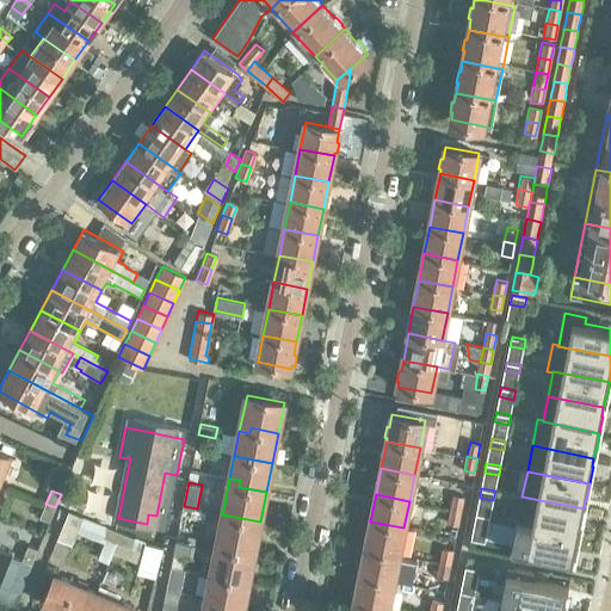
[(454,494),(451,508),(461,511),(464,497),(454,494)]
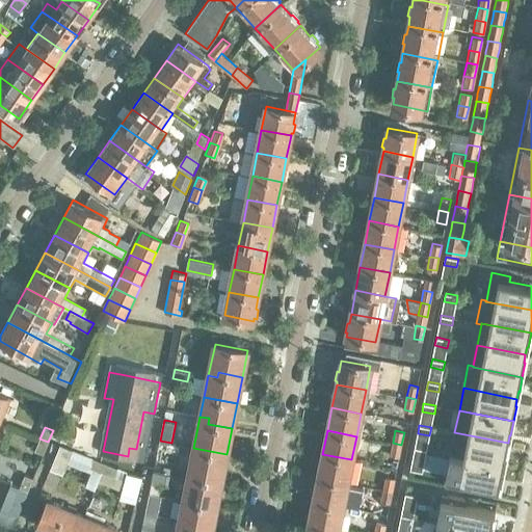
[(508,443),(454,432),(450,454),(505,464),(507,451),(506,450),(508,443)]
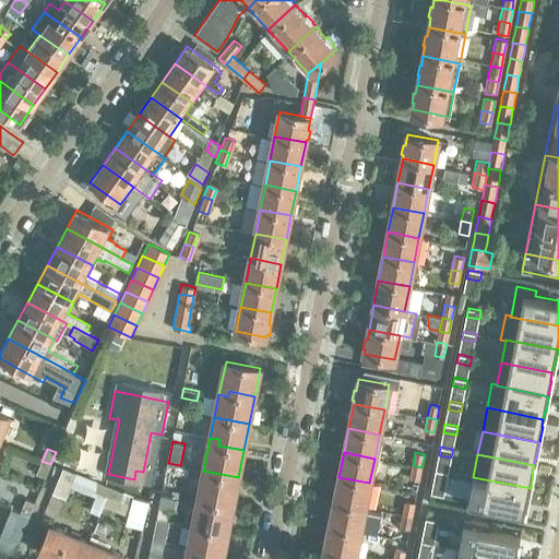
[(46,476),(50,464),(42,461),(37,473),(46,476)]
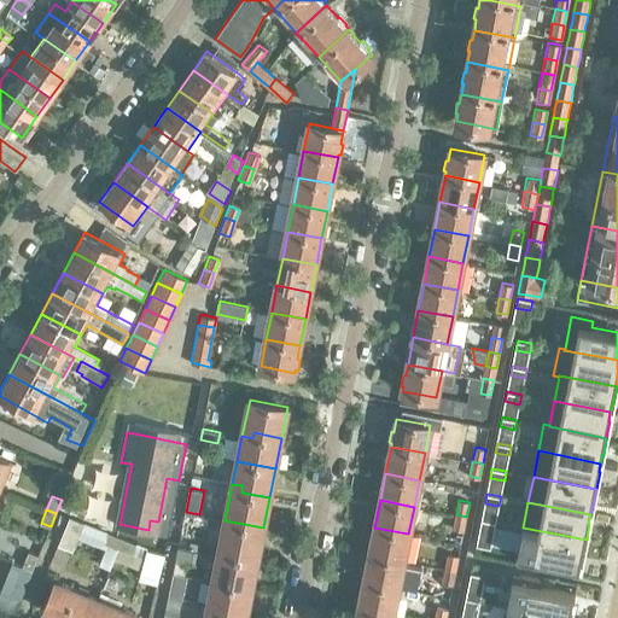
[(466,517),(456,514),(453,529),(464,531),(466,517)]
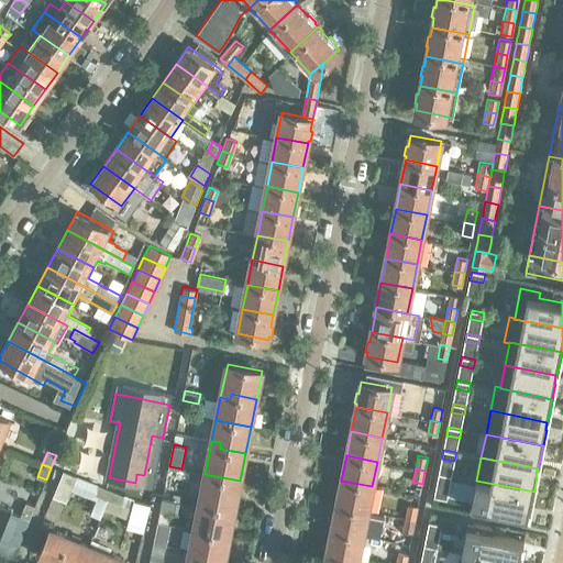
[(66,500),(72,489),(76,477),(77,475),(63,470),(53,495),(66,500)]
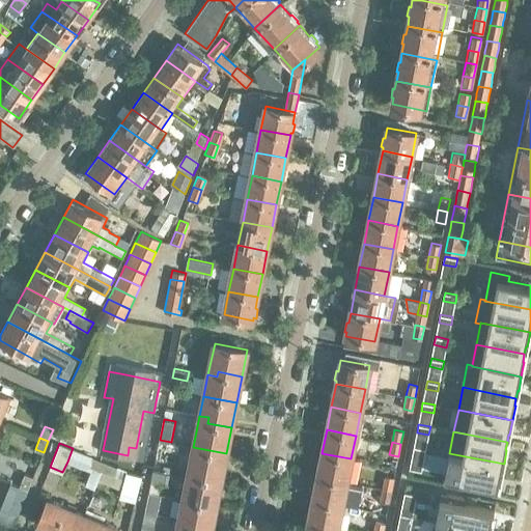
[(414,446),(412,454),(424,457),(426,449),(414,446)]
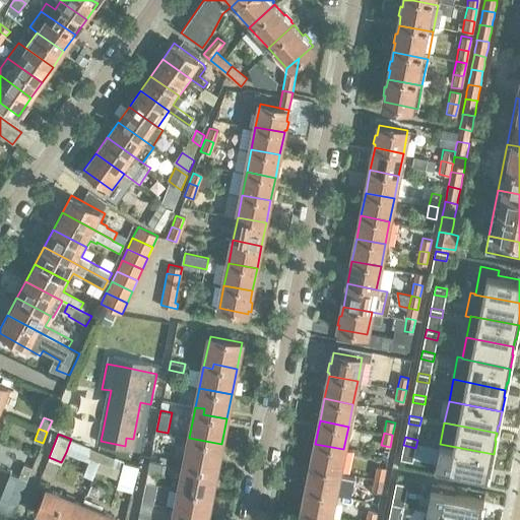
[(216,469),(221,444),(189,438),(183,468),(192,469),(193,464),(216,469)]
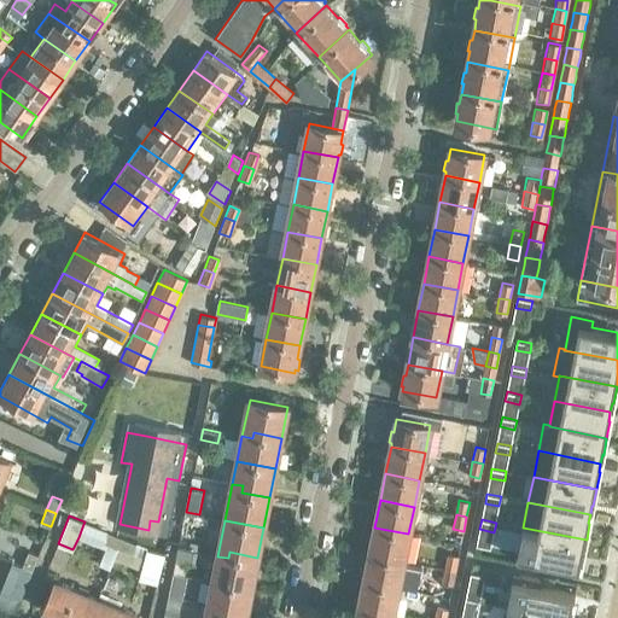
[(100,540),(122,548),(126,541),(83,524),(79,537),(98,544),(100,540)]
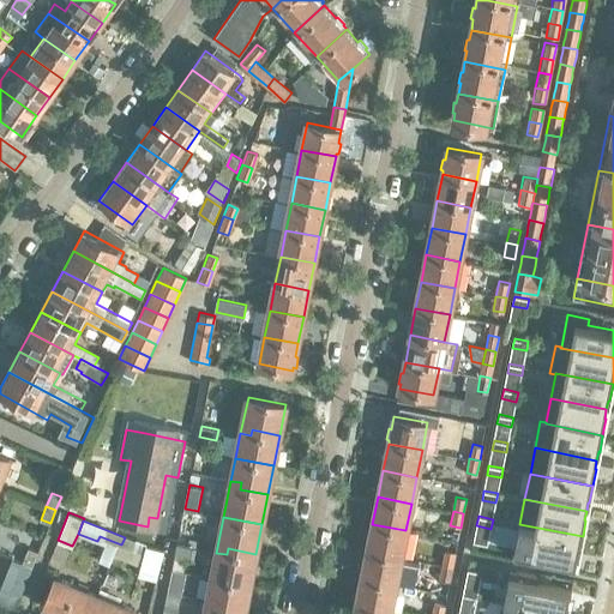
[(367,551),(401,558),(405,530),(372,524),(367,551)]
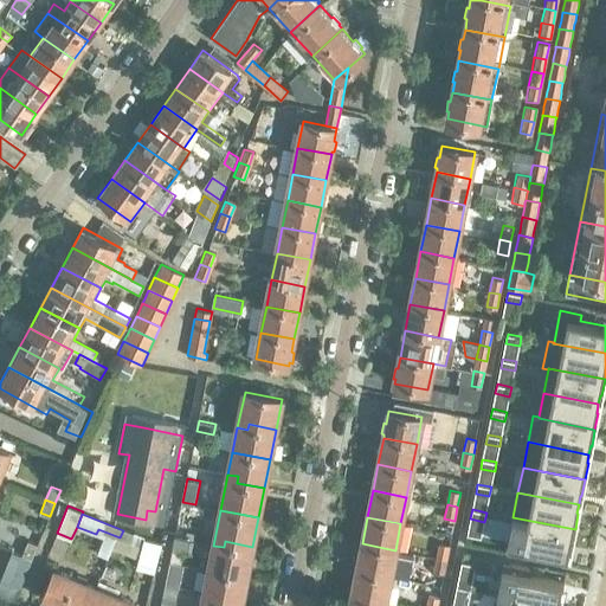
[(572,546),(575,529),(513,517),(507,549),(534,555),(535,549),(569,556),(569,554),(568,554),(571,546),(572,546)]
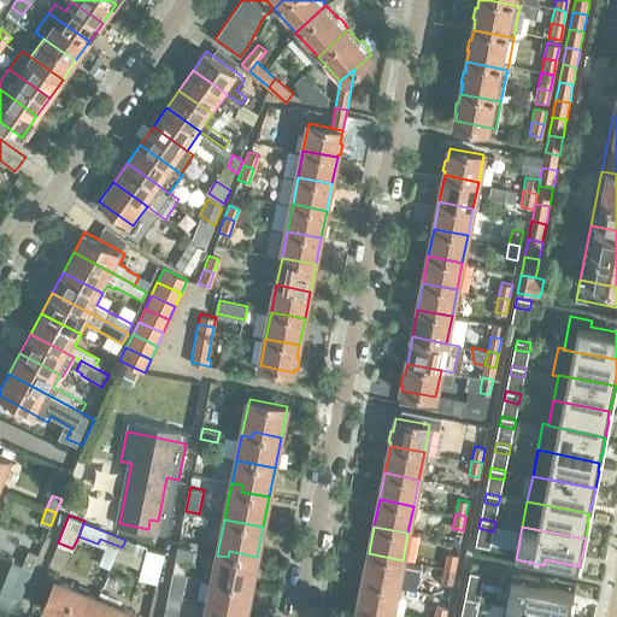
[(125,540),(122,547),(136,553),(139,546),(125,540)]
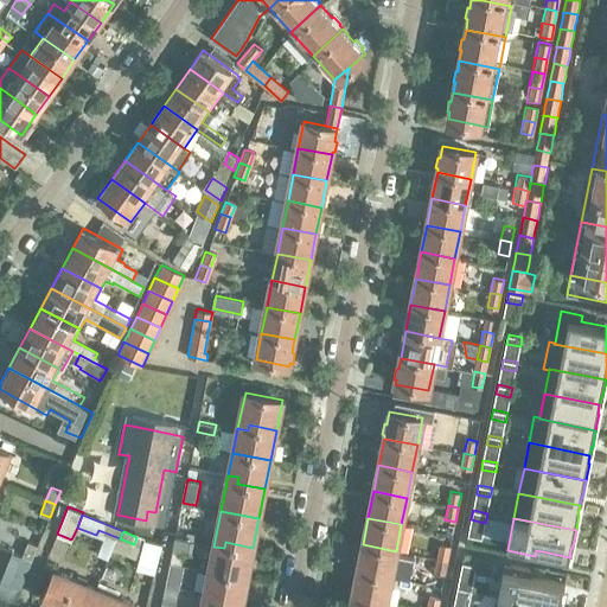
[(136,568),(154,573),(158,557),(161,544),(145,540),(140,553),(136,568)]
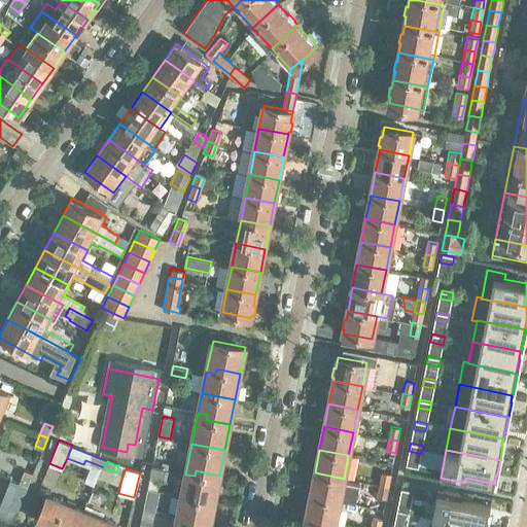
[(28,486),(33,473),(23,469),(19,482),(28,486)]
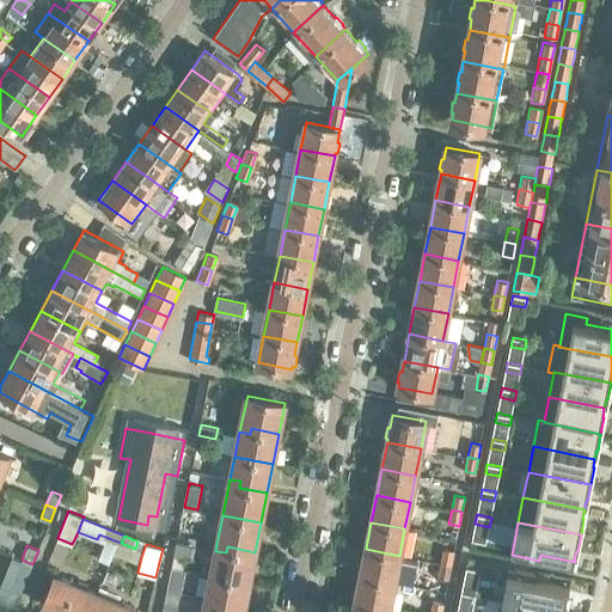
[(215,551),(210,575),(249,582),(255,552),(227,546),(226,552),(215,551)]
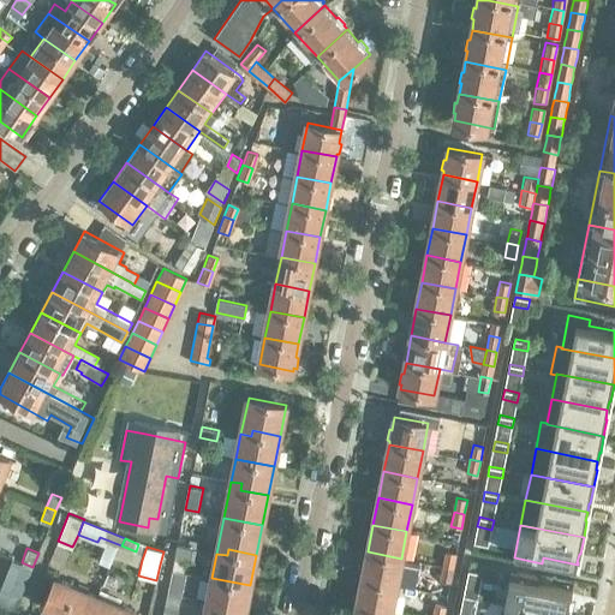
[(446,550),(443,565),(454,567),(457,553),(446,550)]
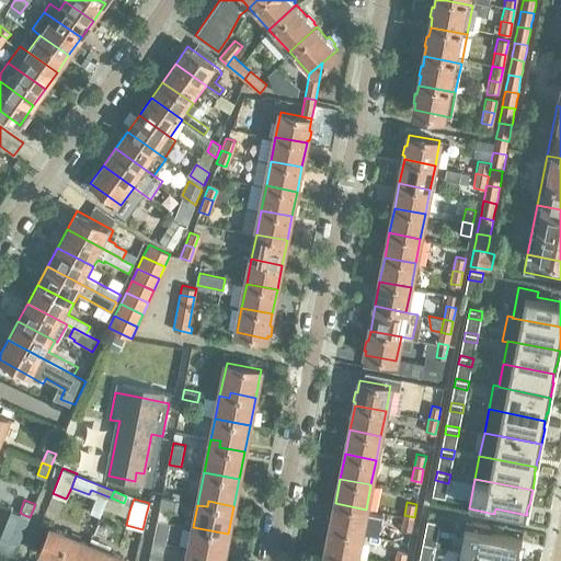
[(335,503),(331,527),(361,534),(366,510),(335,503)]
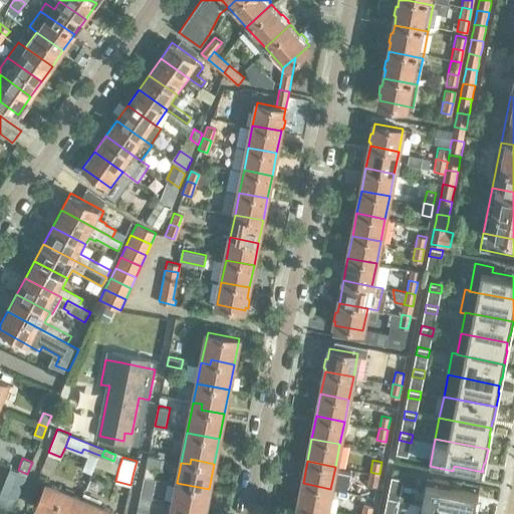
[(22,486),(27,474),(18,470),(8,494),(17,498),(22,486)]
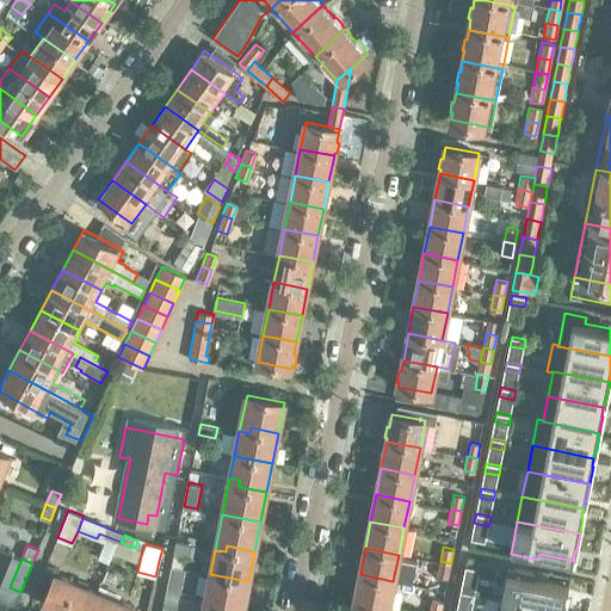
[(451,563),(440,561),(437,575),(448,578),(451,563)]
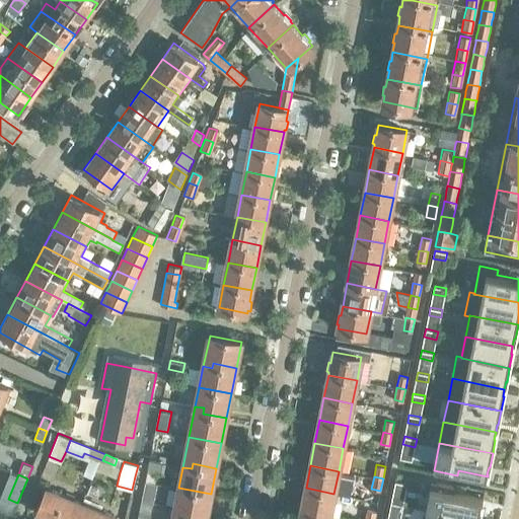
[(145,480),(141,500),(143,501),(152,502),(156,483),(145,480)]
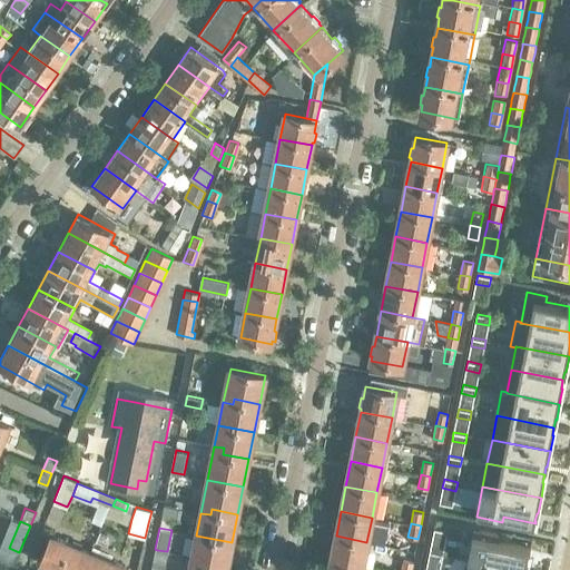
[(41,561),(62,569),(82,569),(90,552),(57,539),(60,531),(56,529),(41,561)]
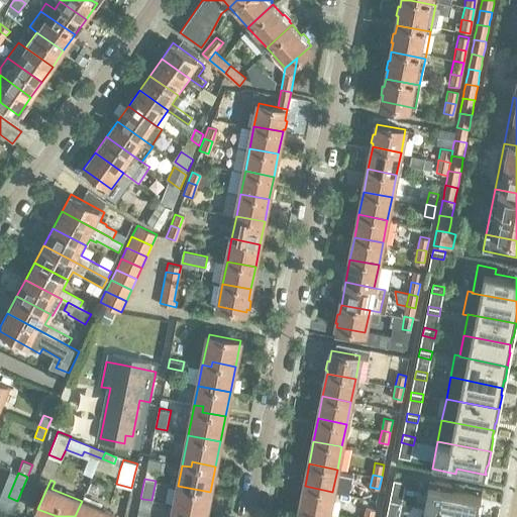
[(434,481),(429,507),(429,508),(473,516),(477,516),(480,504),(479,504),(480,497),(482,497),(482,496),(451,490),(452,484),(434,481)]
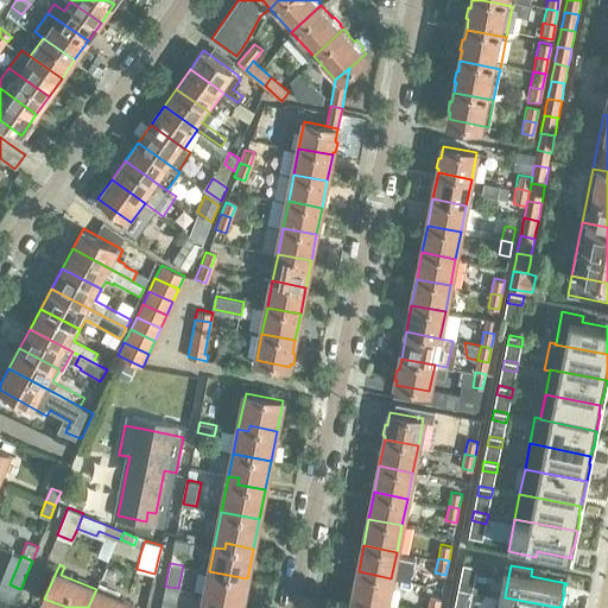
[(241,607),(247,578),(209,571),(206,594),(215,596),(214,602),(241,607)]
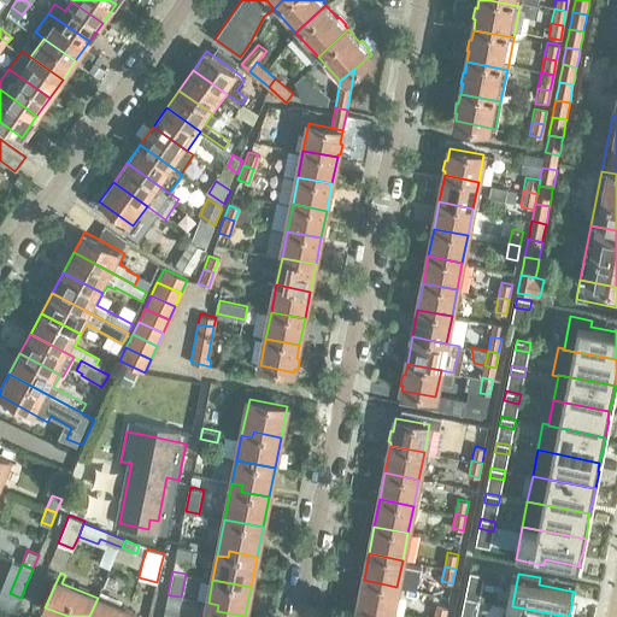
[(358,607),(392,613),(397,587),(364,580),(358,607)]
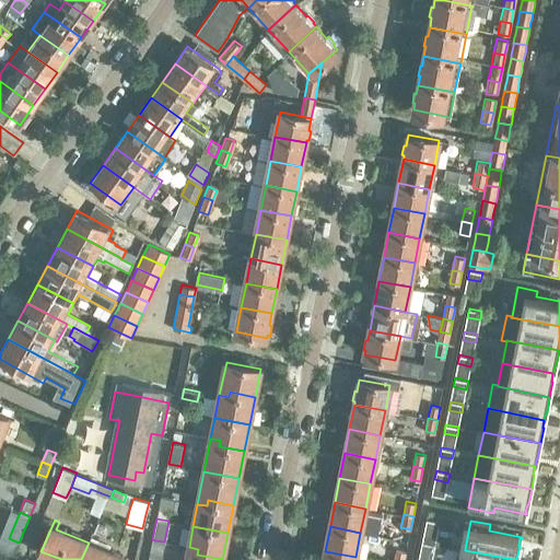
[(422,543),(435,545),(436,536),(423,534),(422,543)]
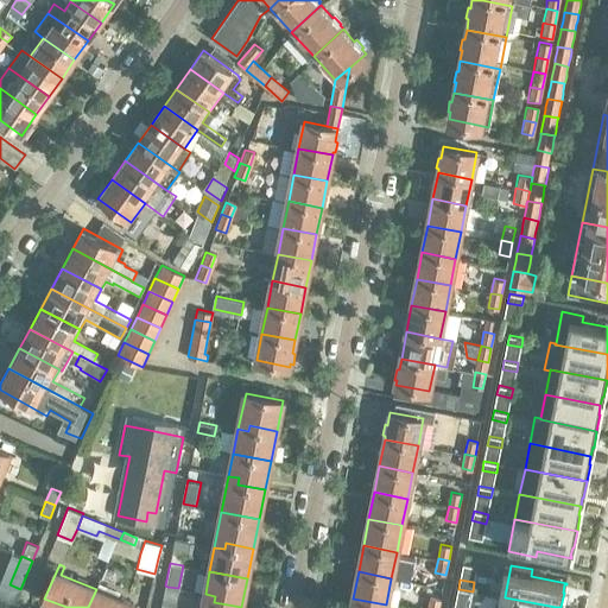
[(88,607),(135,607),(137,605),(96,589),(88,607)]
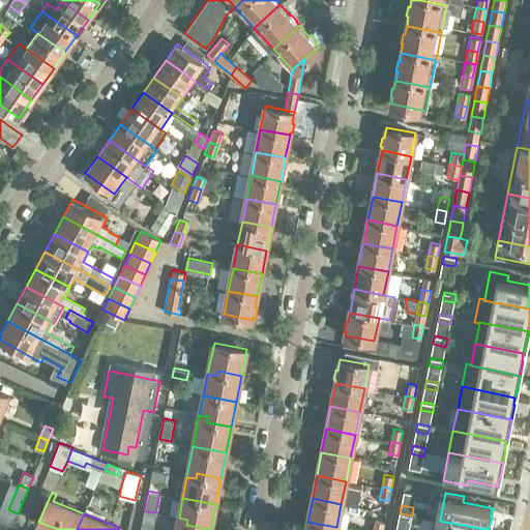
[(176,529),(210,529),(186,525),(187,520),(179,518),(176,529)]
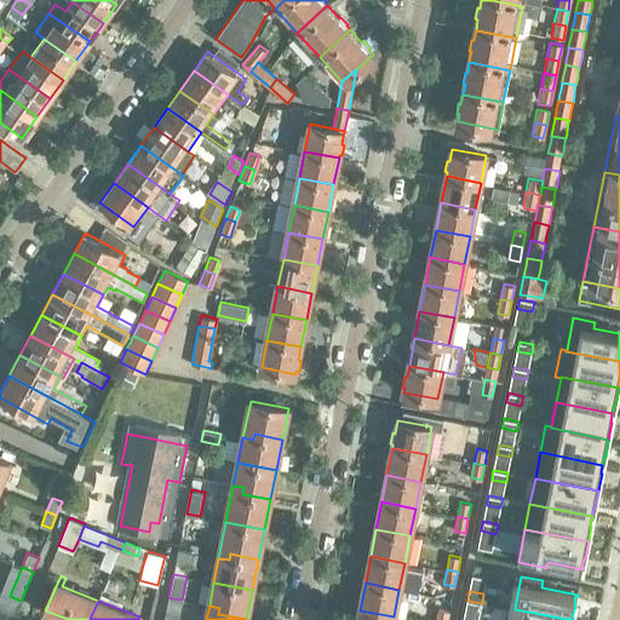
[(567,619),(515,609),(515,608),(509,607),(506,619),(567,619)]
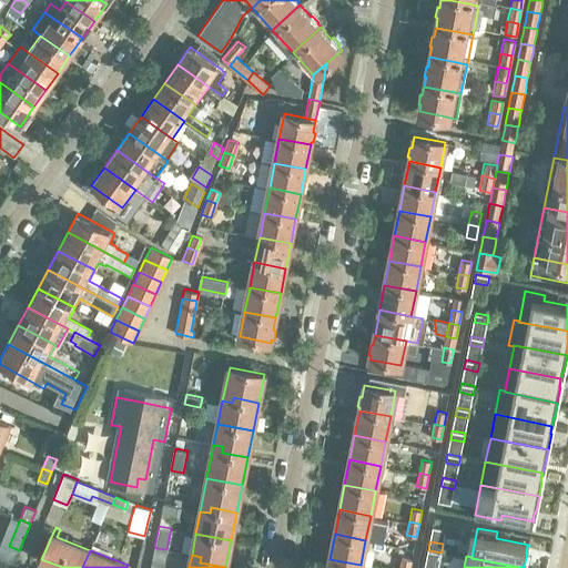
[(399,567),(409,567),(412,560),(402,558),(399,567)]
